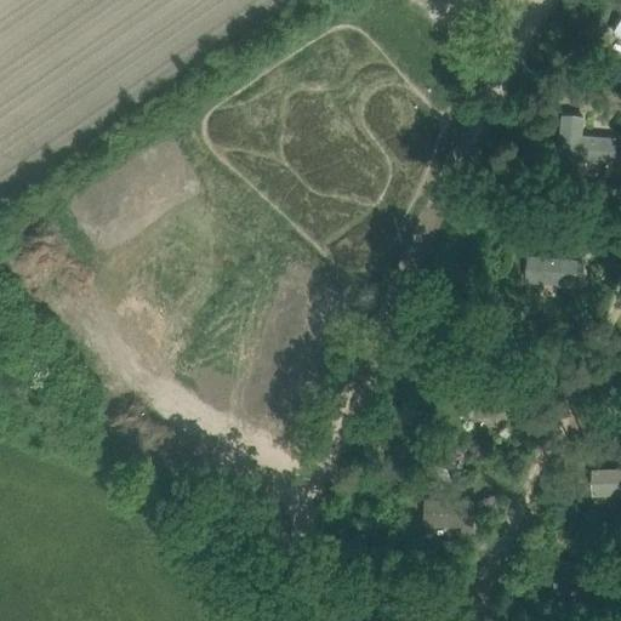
[(562,113),(557,158),(577,159),(614,163),(616,136),(582,134),(585,115),(562,113)]
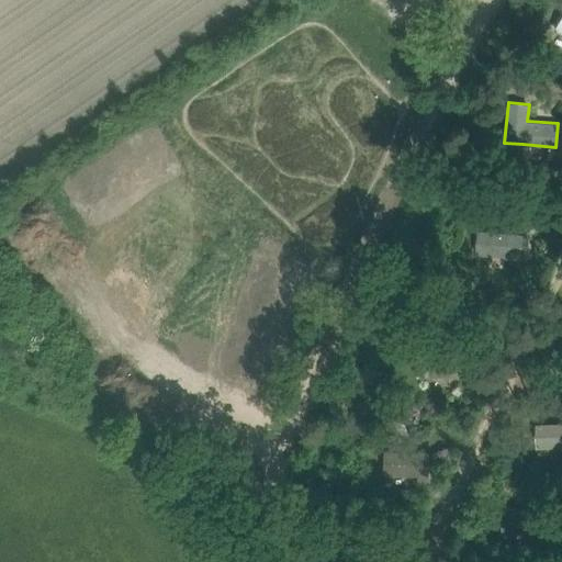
[(507,152),(492,158),(497,171),(513,165),(507,152)]
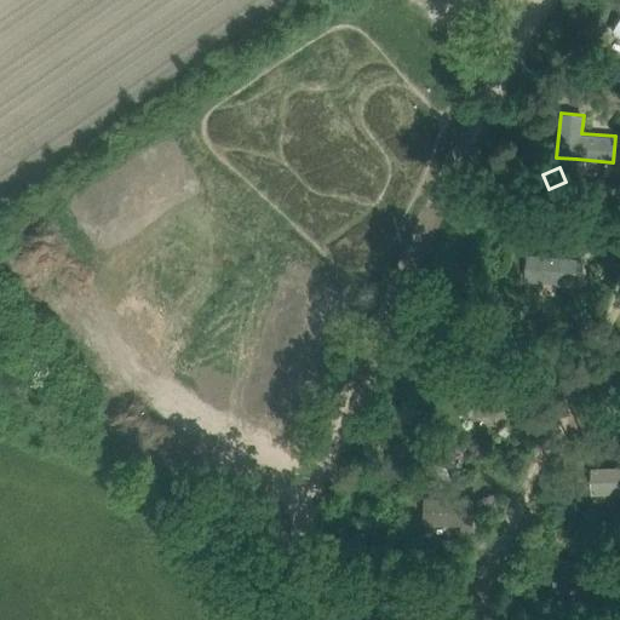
[(584,258),(564,257),(527,253),(524,280),(581,285),(584,258)]
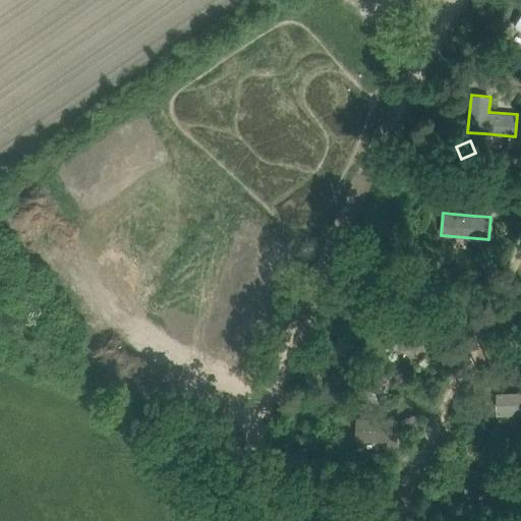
[(416,287),(416,297),(424,297),(424,288),(416,287)]
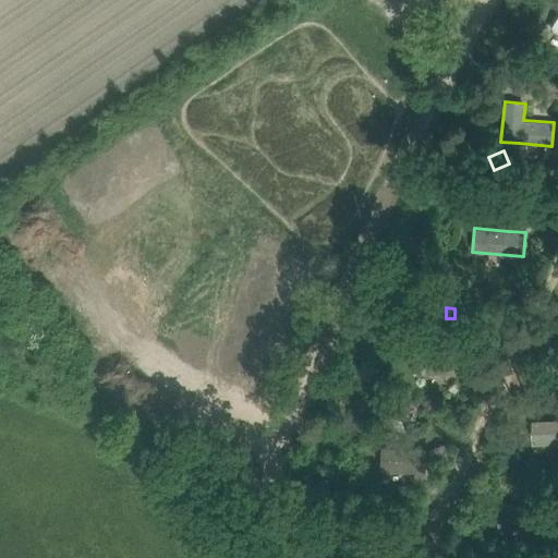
[(424,350),(426,374),(461,372),(460,348),(424,350)]
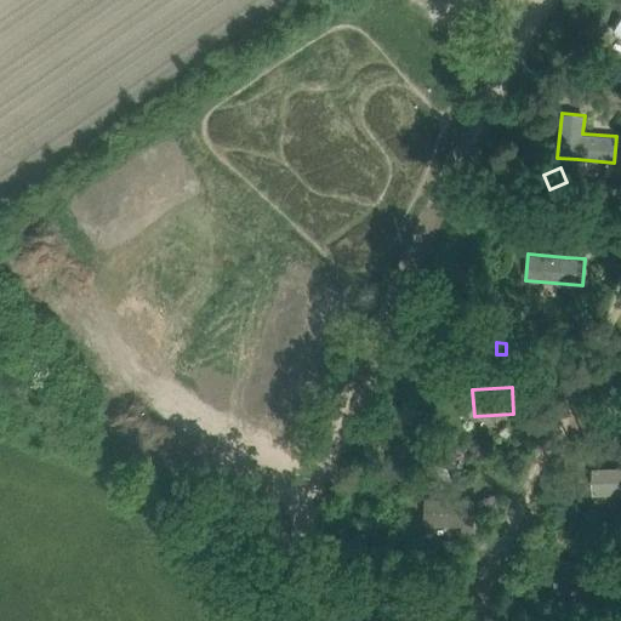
[(620,466),(592,468),(593,495),(620,493),(620,466)]
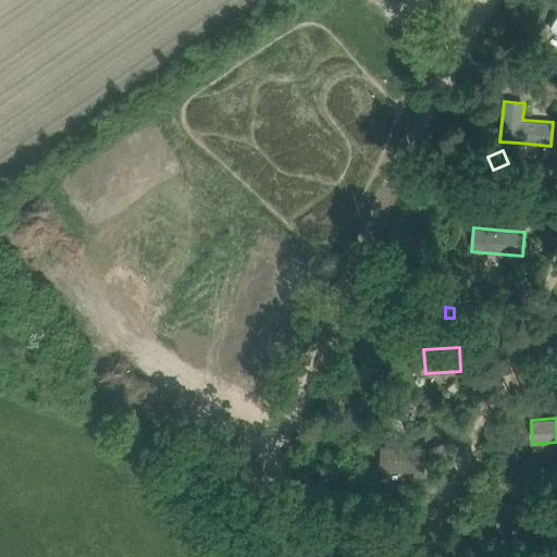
[(426,448),(412,447),(380,446),(379,468),(425,469),(426,448)]
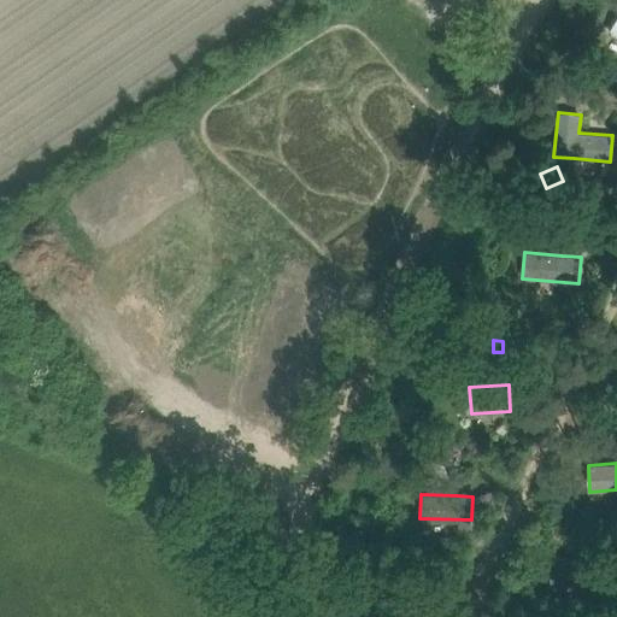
[(550,583),(587,586),(588,558),(551,556),(550,583)]
